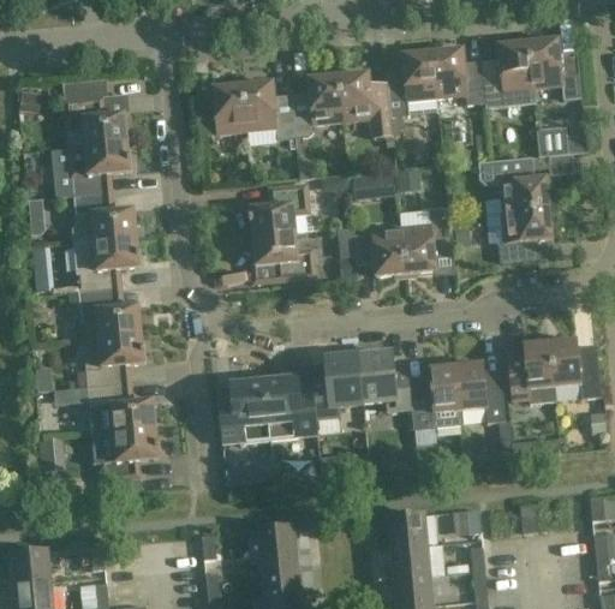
[(559,37),(527,40),(532,88),(533,88),(561,84),(563,99),(580,96),(577,49),(560,51),(559,37)]
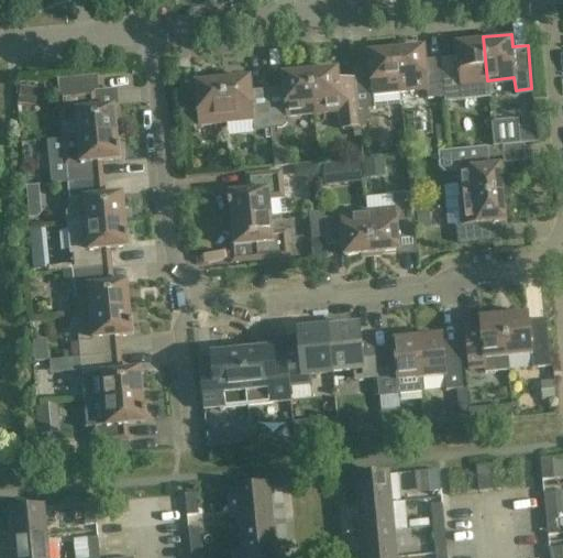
[(487,80),(483,36),(455,40),(456,53),(441,54),(444,93),(444,97),(461,95),(489,93),(488,80),(487,80)]
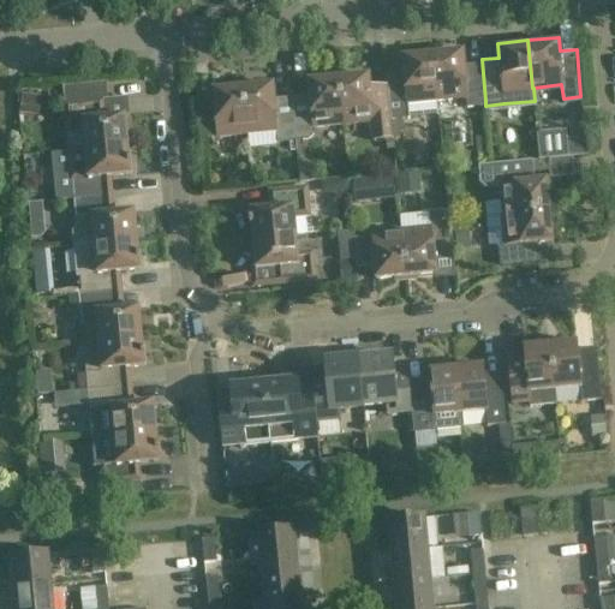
[(431,49),(436,97),(466,94),(467,102),(485,101),(482,59),(464,60),(461,47),(431,49)]
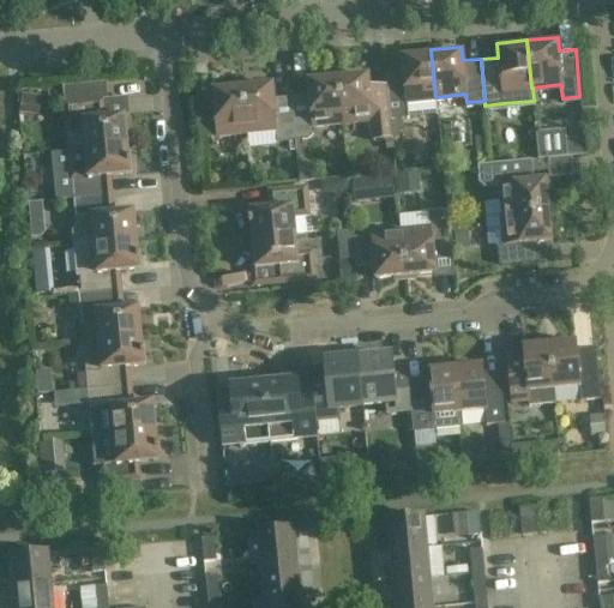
[(402,67),(385,70),(386,84),(390,116),(402,115),(408,114),(438,110),(435,97),(431,49),(401,53),(402,67)]
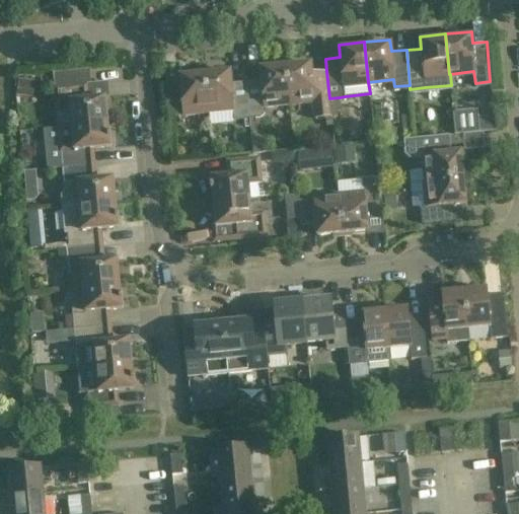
[(326,71),(313,72),(312,60),(311,60),(310,59),(285,62),(289,101),(313,98),(314,109),(314,115),(330,114),(326,71)]
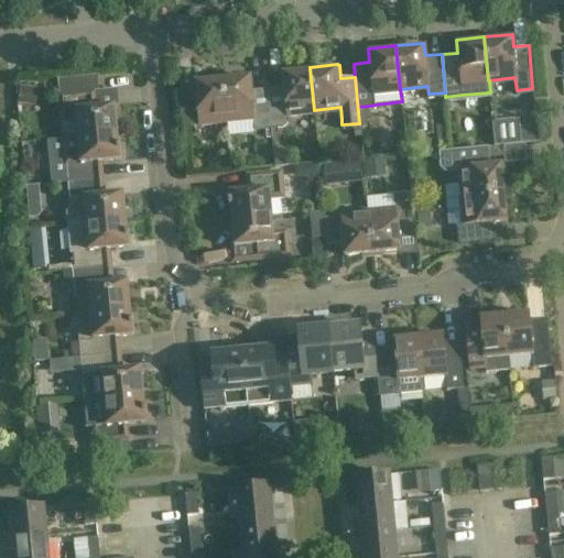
[(283,85),(267,86),(271,124),(282,123),(286,119),(285,112),(314,110),(310,67),(282,69),(283,85)]
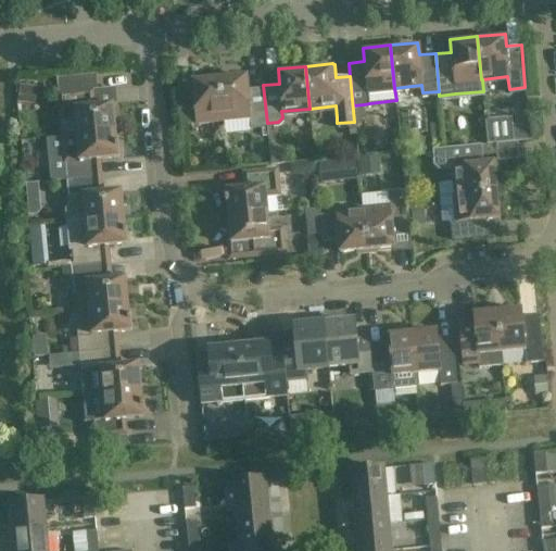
[(96,71),(55,75),(58,89),(60,115),(75,114),(76,128),(76,130),(115,127),(113,100),(89,103),(87,86),(97,85),(96,71)]
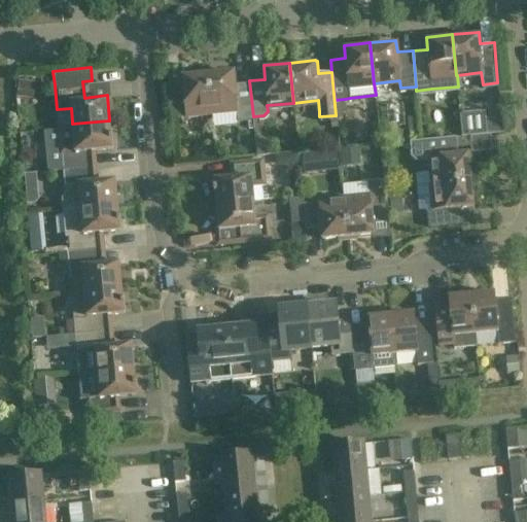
[(233,68),(207,71),(211,111),(237,108),(238,117),(253,116),(249,80),(234,81),(233,68)]
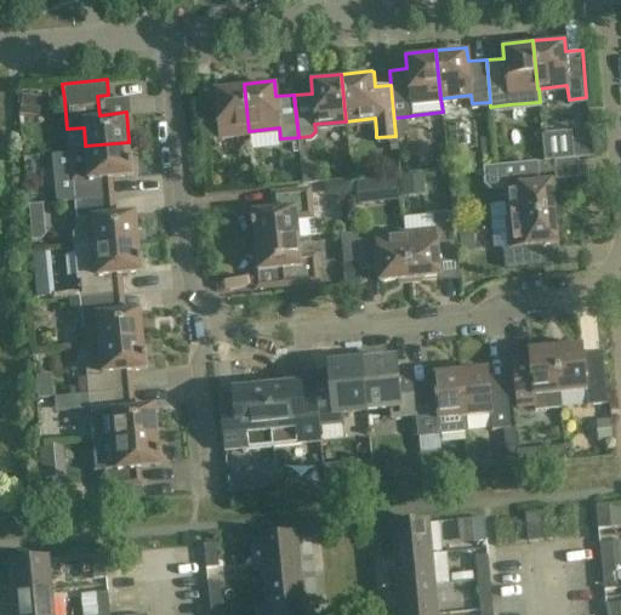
[(249,131),(244,84),(214,86),(215,102),(198,103),(201,136),(218,135),(218,134),(249,131)]
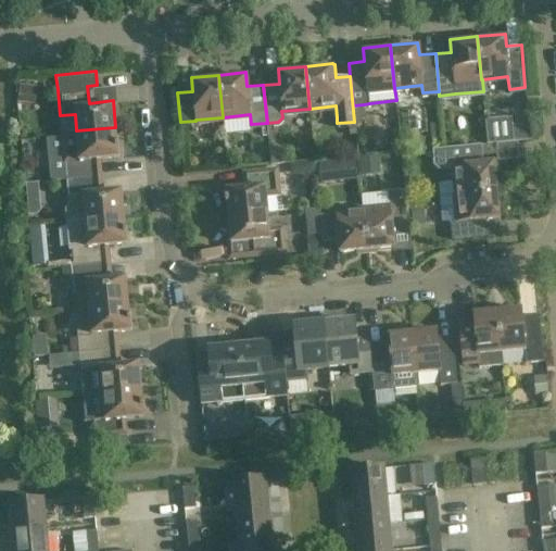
[(37,82),(21,80),(20,98),(36,99),(37,82)]
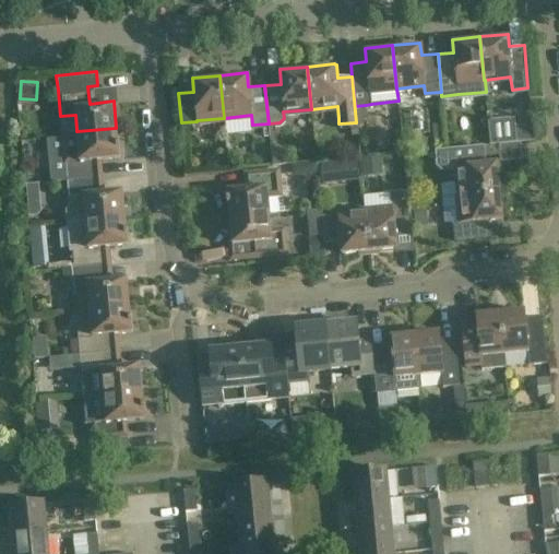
[(490,141),(533,137),(531,121),(515,122),(514,115),(488,117),(490,141)]
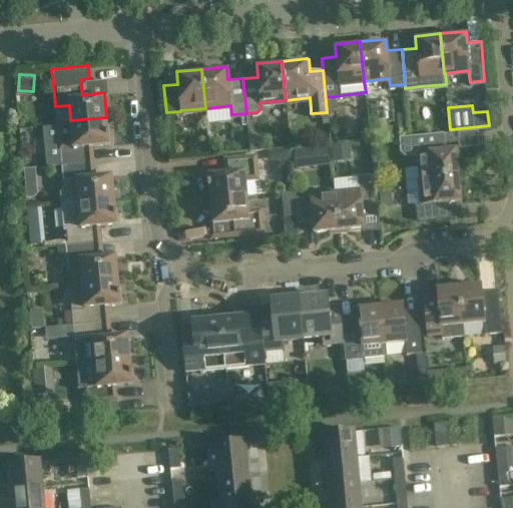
[(52,153),(53,162),(94,158),(92,142),(109,141),(106,117),(70,120),(70,118),(57,119),(58,136),(60,153),(52,153)]
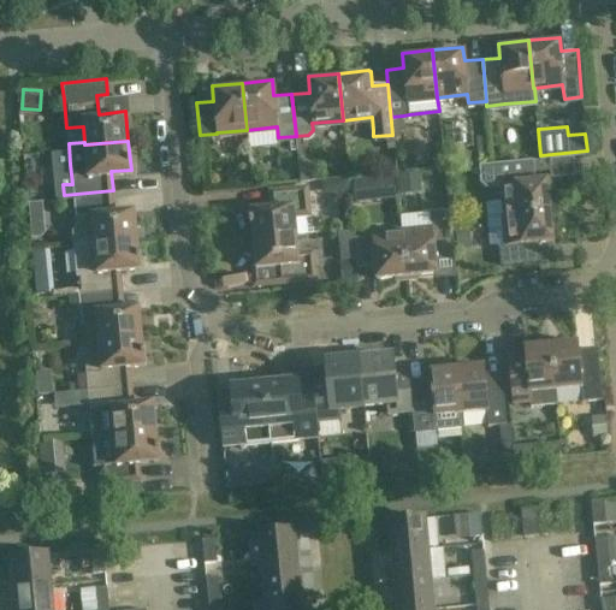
[(534,177),(532,157),(479,161),(481,178),(486,182),(501,181),(504,212),(551,207),(548,176),(534,177)]
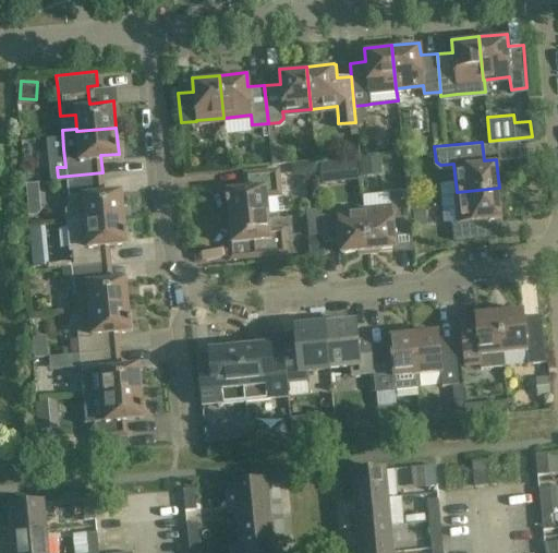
[(287,151),(279,143),(270,144),(271,161),(288,159),(287,151)]
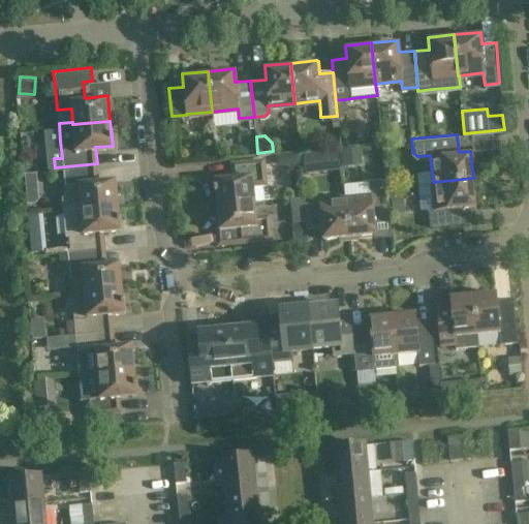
[(363,160),(361,143),(341,145),(343,162),(363,160)]
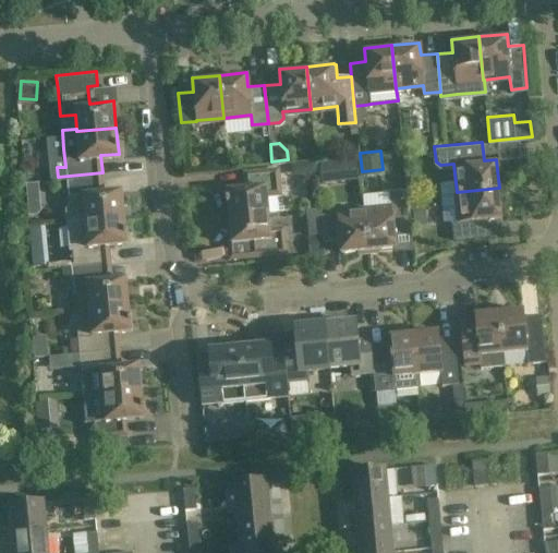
[(229,214),(268,211),(266,194),(280,193),(278,166),(243,169),(244,185),(227,188),(229,214)]
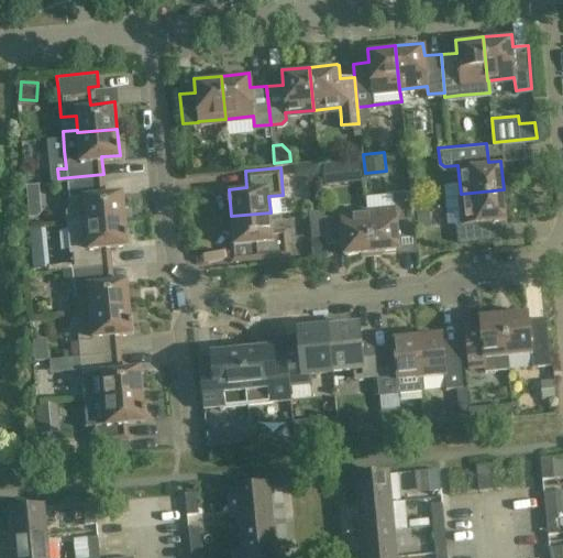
[(69,205),(66,207),(67,221),(125,216),(123,189),(105,190),(103,174),(67,177),(68,188),(69,205)]
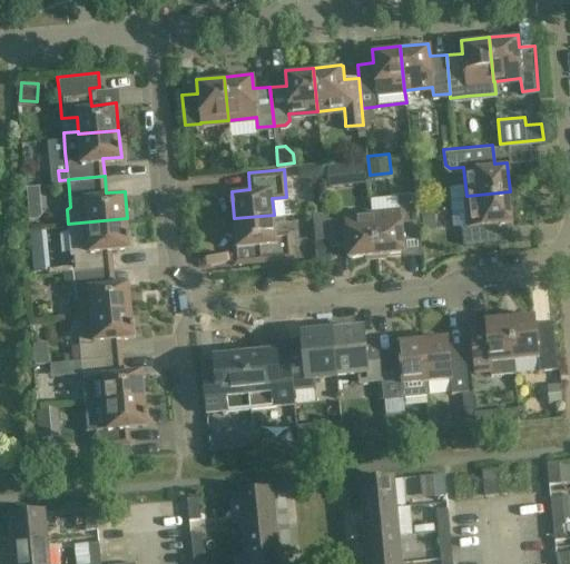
[(39,215),(38,181),(25,182),(27,216),(39,215)]
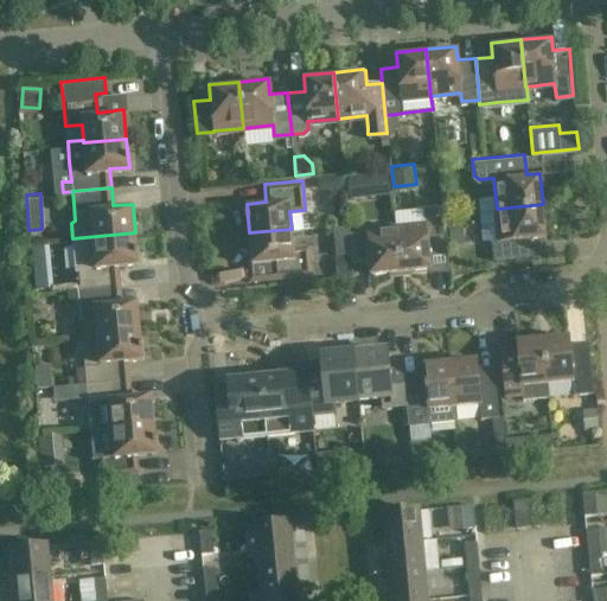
[(454,210),(454,200),(443,200),(445,211),(454,210)]
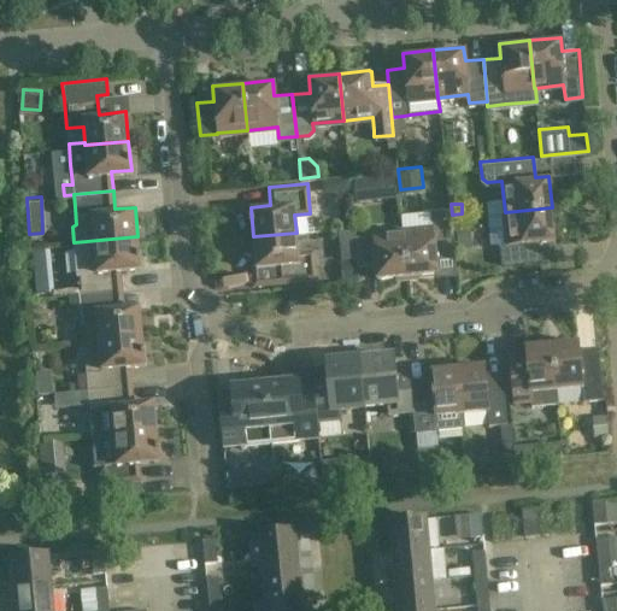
[(403,227),(407,274),(438,270),(436,254),(452,253),(448,206),(401,211),(403,227)]
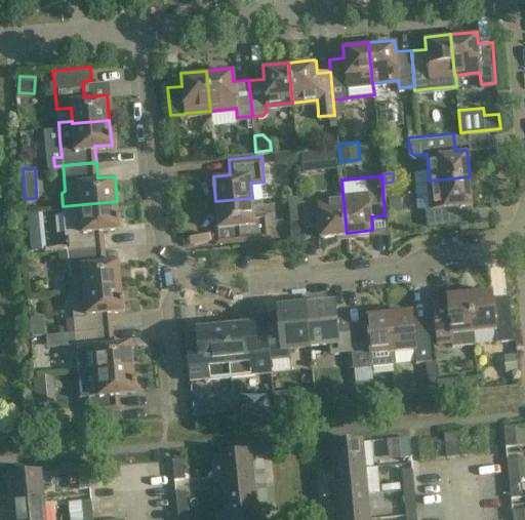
[(430,181),(416,182),(419,206),(425,206),(427,223),(459,218),(458,203),(472,202),(470,176),(430,181)]
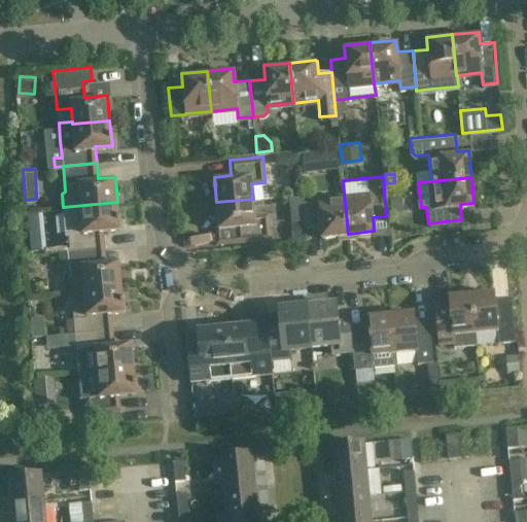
[(403,209),(401,185),(389,186),(391,210),(403,209)]
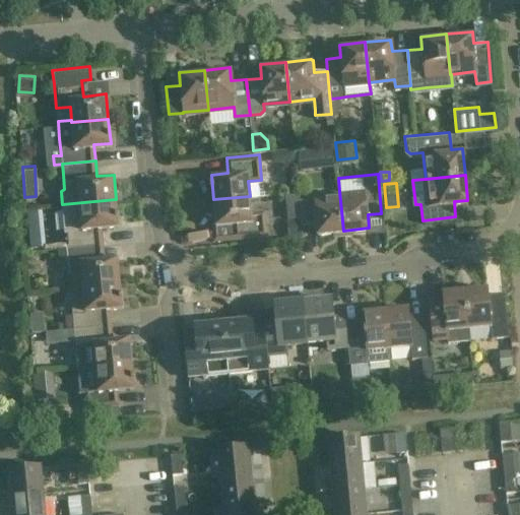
[(318,233),(343,231),(339,191),(314,194),(314,195),(300,196),(302,222),(317,220),(318,233)]
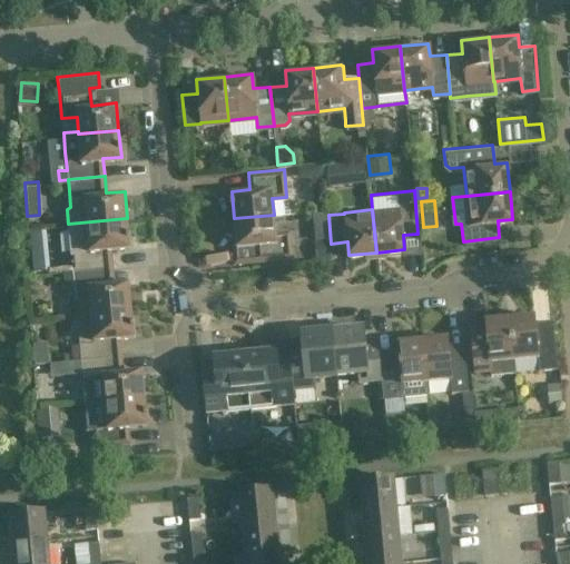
[(274,215),(234,218),(236,245),(255,243),(257,259),(293,256),(291,229),(275,231),(274,215)]
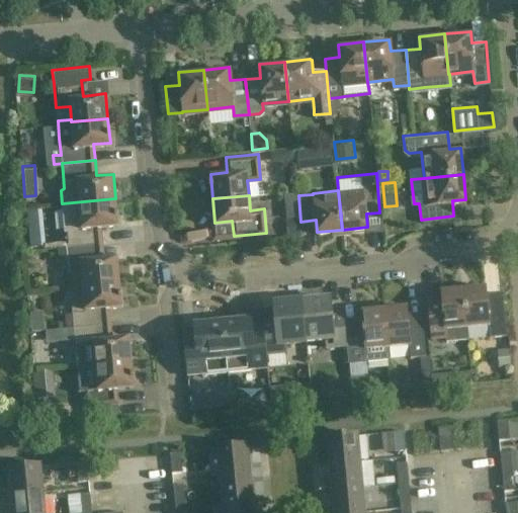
[(63,219),(66,244),(103,240),(101,225),(118,224),(115,198),(62,203),(63,219)]
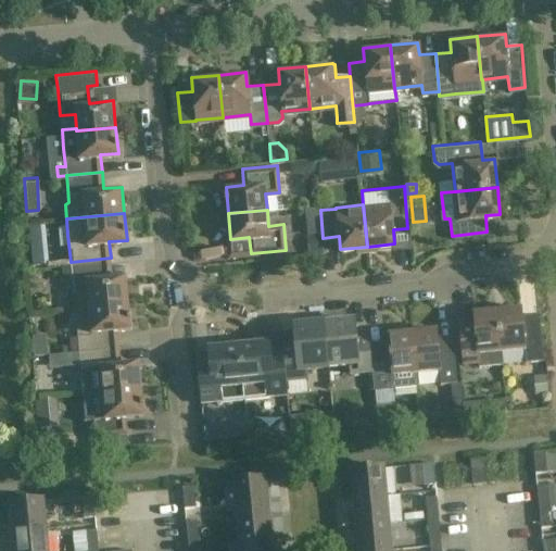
[(323,249),(320,232),(306,233),(308,251),(323,249)]
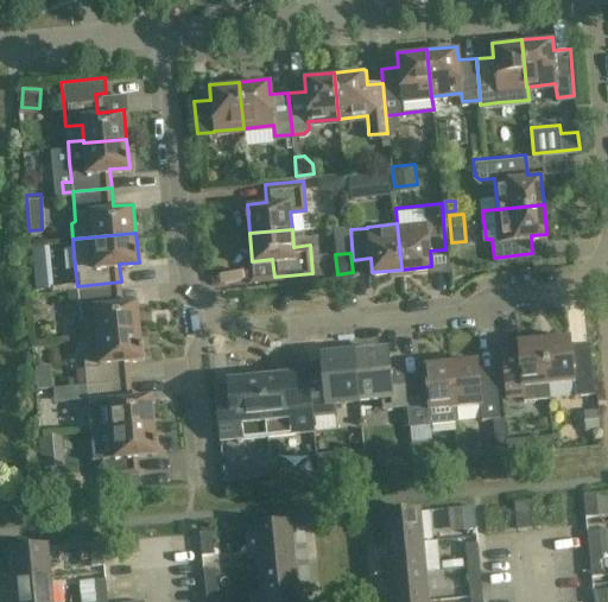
[(84,315),(87,333),(140,327),(138,299),(122,301),(121,282),(77,286),(80,315),(84,315)]
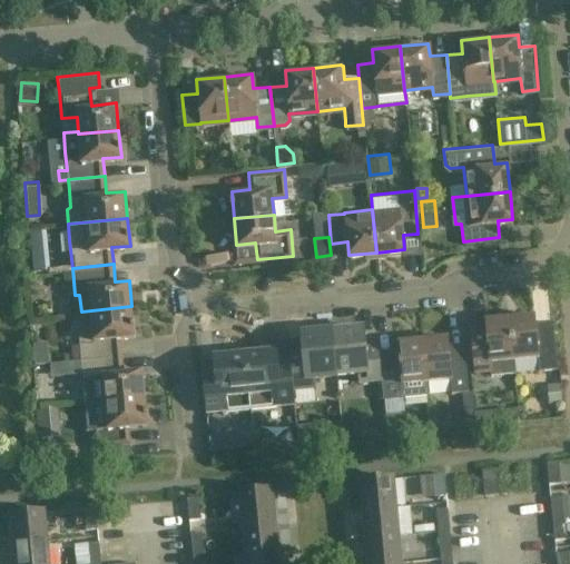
[(80,347),(71,348),(72,357),(81,356),(121,352),(120,338),(120,335),(134,333),(131,306),(81,312),(82,327),(78,328),(80,347)]
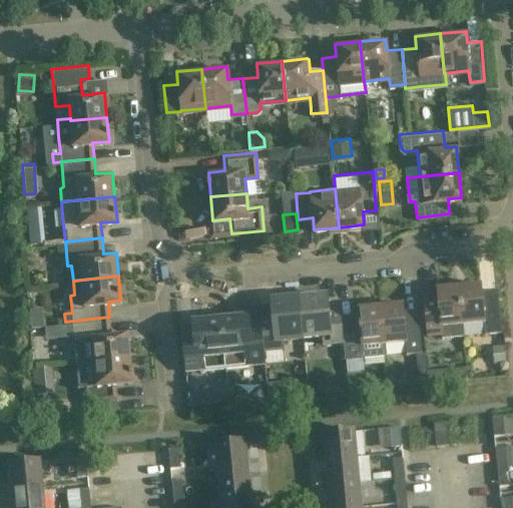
[(469,279),(458,280),(463,322),(483,320),(484,332),(501,330),(496,286),(482,288),(481,281),(470,283),(469,279)]
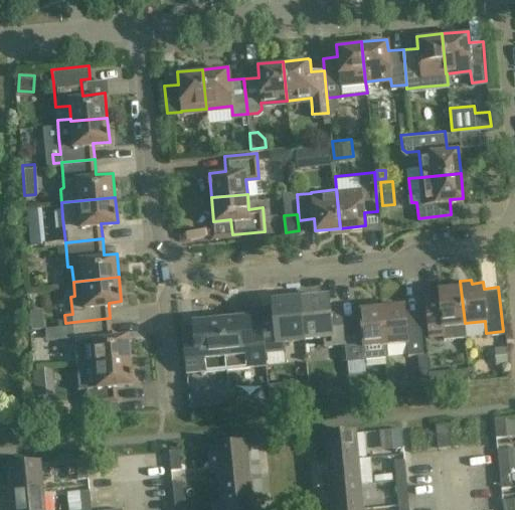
[(466,334),(465,323),(460,281),(450,282),(451,286),(439,287),(441,300),(426,301),(430,335),(444,333),(444,336),(466,334)]
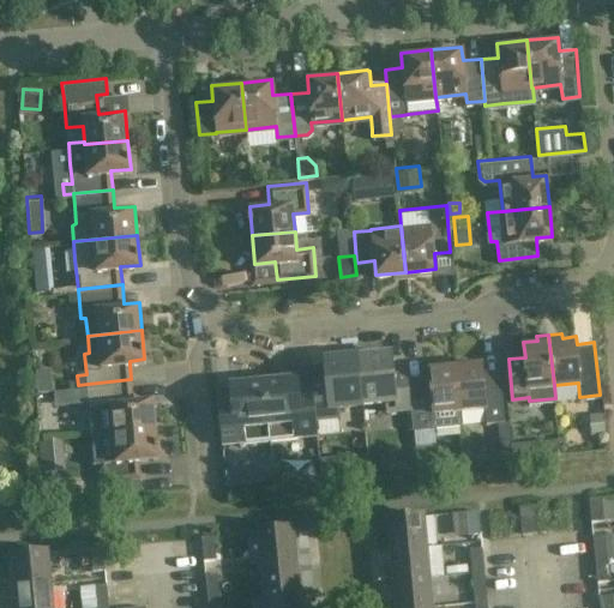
[(391,349),(359,353),(362,401),(386,398),(387,409),(411,407),(409,383),(408,371),(393,372),(391,349)]
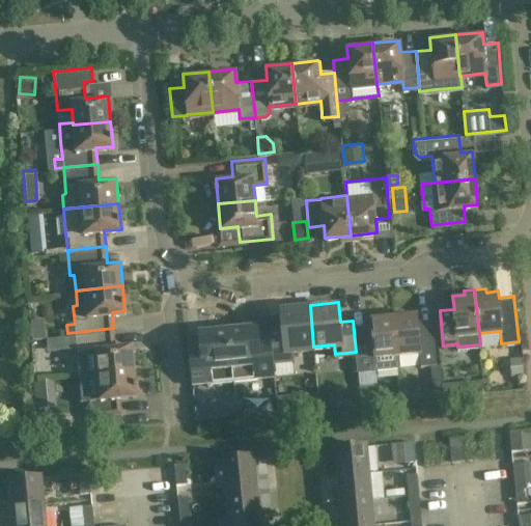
[(270,329),(270,332),(273,359),(294,357),(294,349),(313,347),(310,305),(280,308),(282,328),(270,329)]
